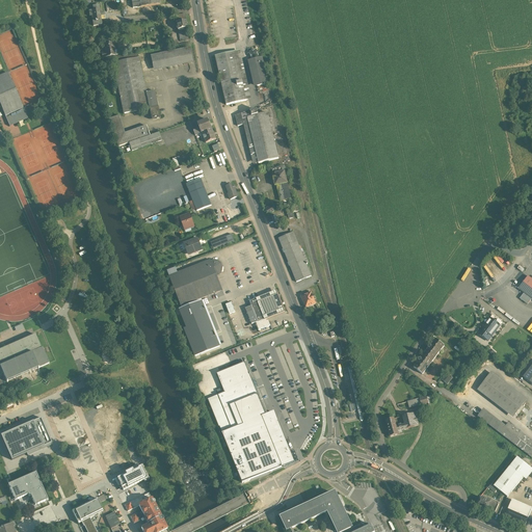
[(160,0),(138,0),(139,0),(132,1),(133,8),(161,4),(160,0)]
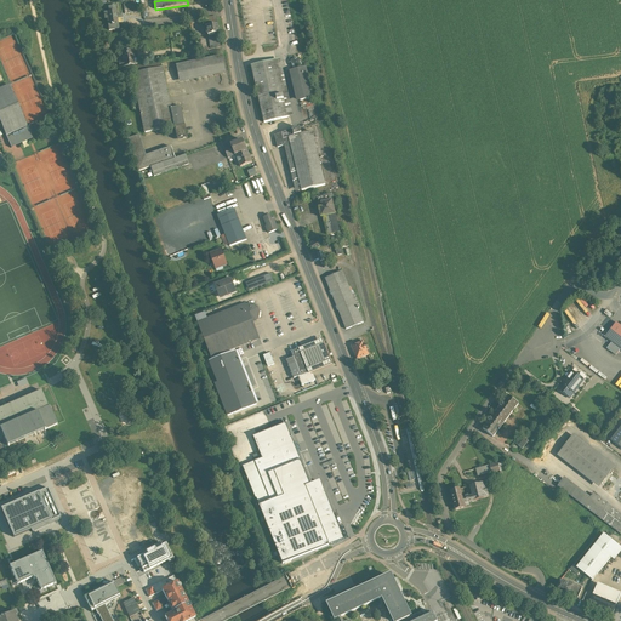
[(136,3),(124,5),(125,13),(137,11),(136,3)]
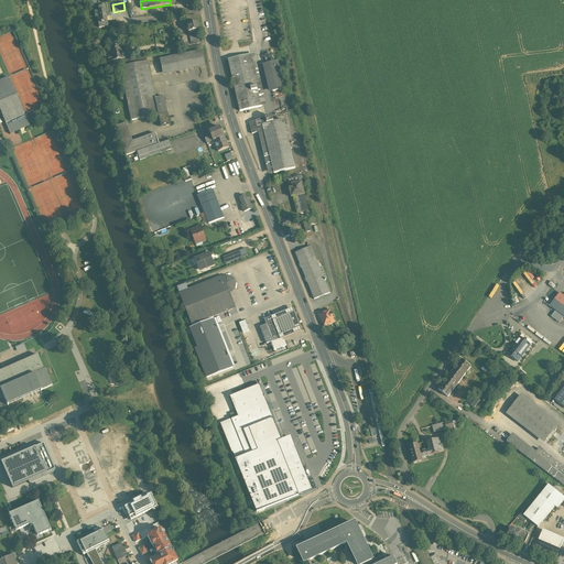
[(98,11),(97,11),(97,18),(98,22),(107,21),(106,14),(106,10),(98,11)]
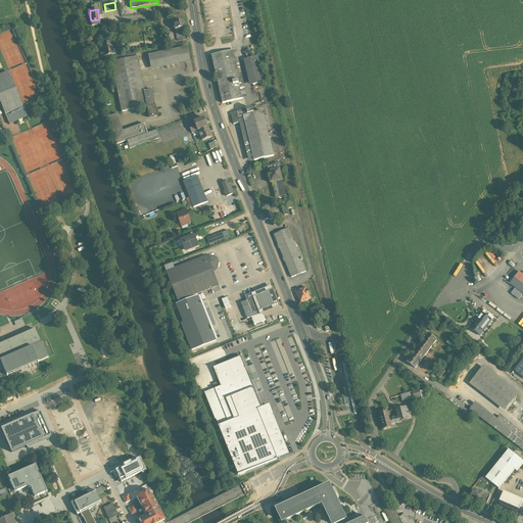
[(174,22),(183,21),(182,14),(173,15),(174,22)]
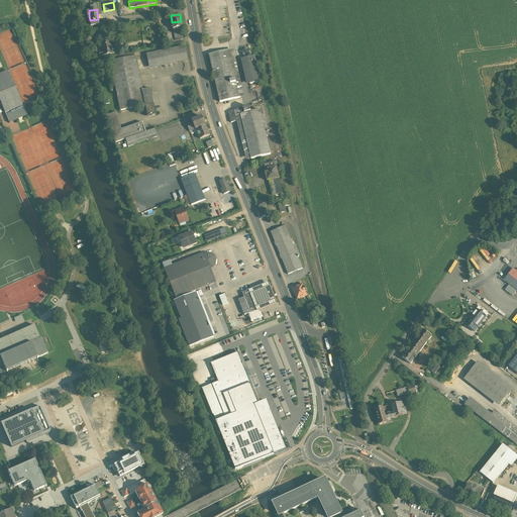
[(172,22),(171,23),(171,26),(173,26),(173,29),(183,28),(181,21),(172,22)]
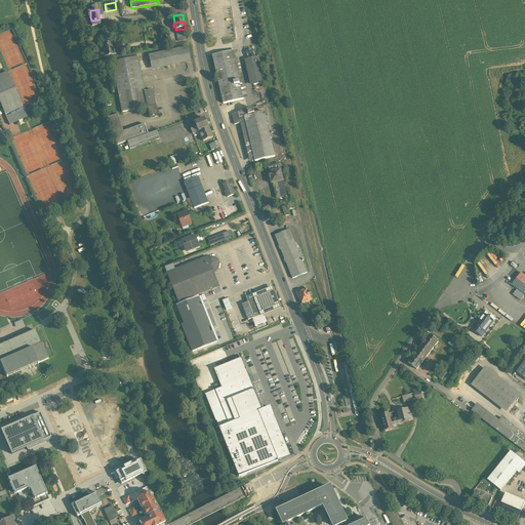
[(187,39),(186,29),(175,30),(177,40),(187,39)]
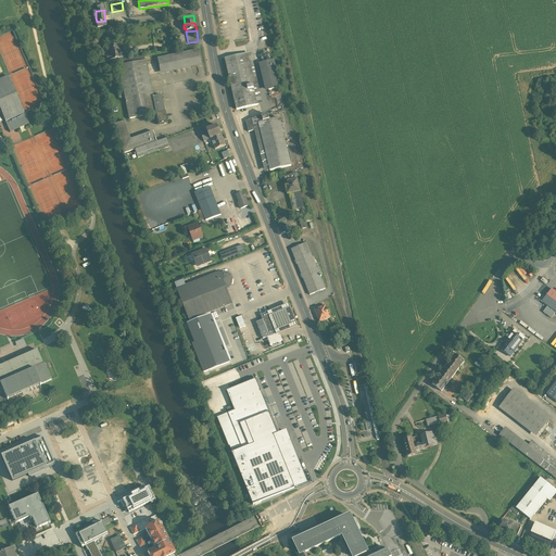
[(106,61),(111,60),(121,59),(123,58),(124,57),(124,55),(124,54),(123,54),(123,53),(122,53),(119,53),(118,45),(108,47),(110,55),(106,57),(106,61)]
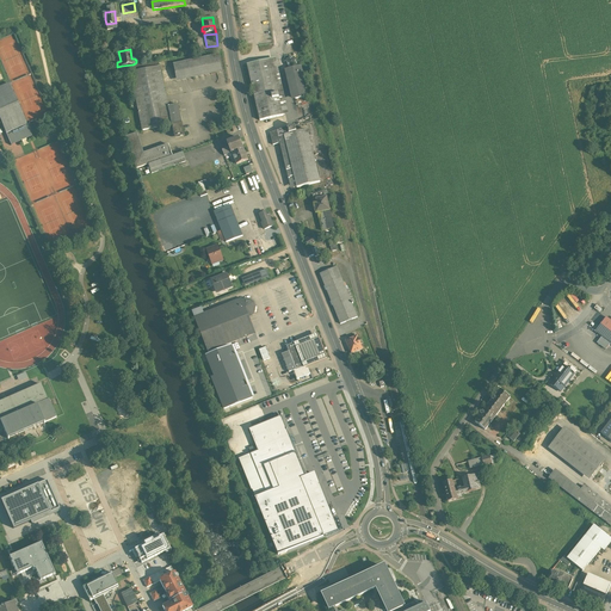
[(220,55),(172,65),(177,82),(223,72),(220,55)]
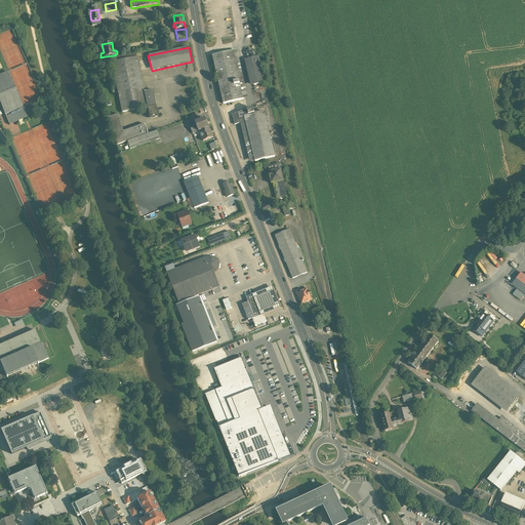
[(254,52),(253,51),(253,50),(252,50),(251,50),(250,49),(248,50),(247,51),(246,53),(246,55),(248,57),(250,58),(252,57),(253,56),(254,55),(254,52)]
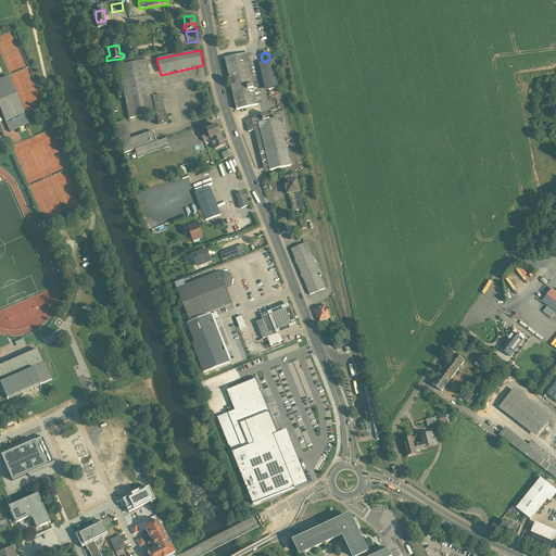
[(247,54),(257,105),(263,104),(251,53),(247,54)]
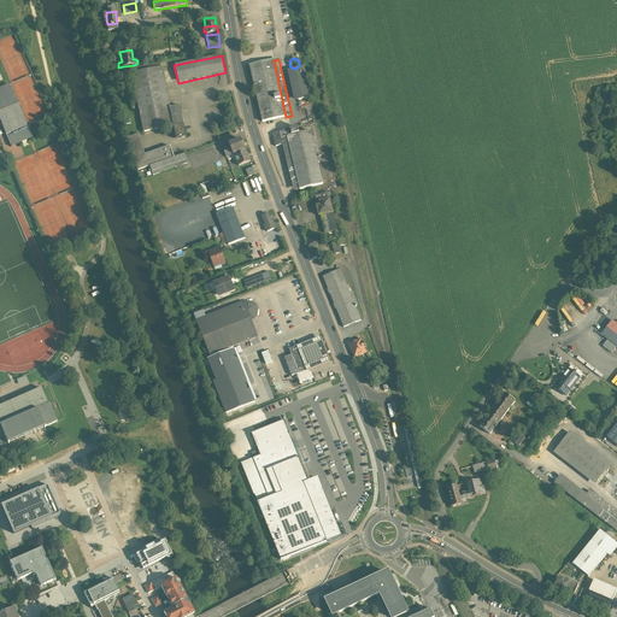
[(263,122),(286,117),(274,60),(250,65),(263,122)]
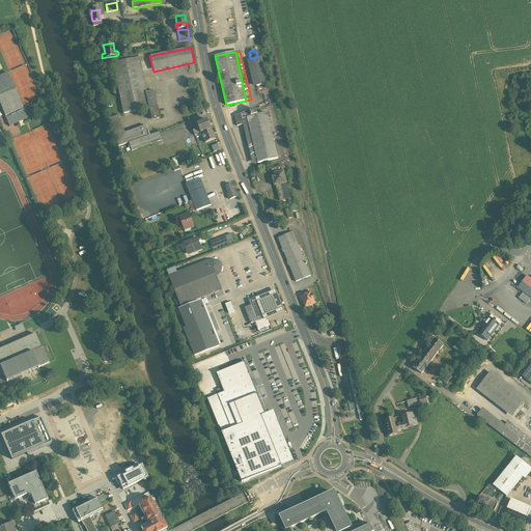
[(137,53),(111,57),(112,63),(138,58),(137,53)]
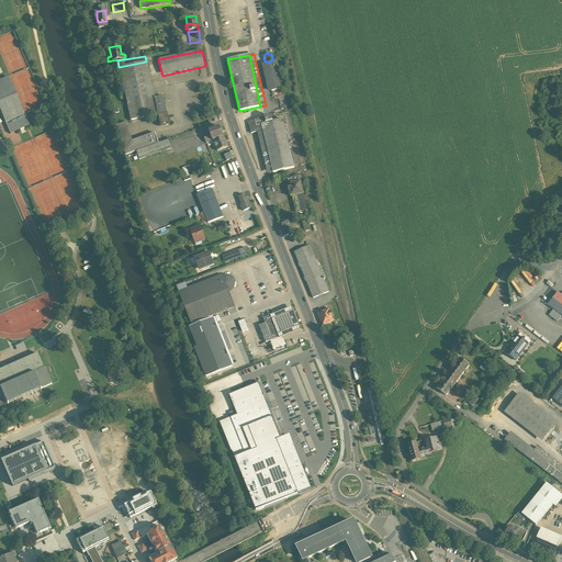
[(146,62),(119,67),(125,94),(125,99),(131,121),(157,115),(154,99),(146,62)]
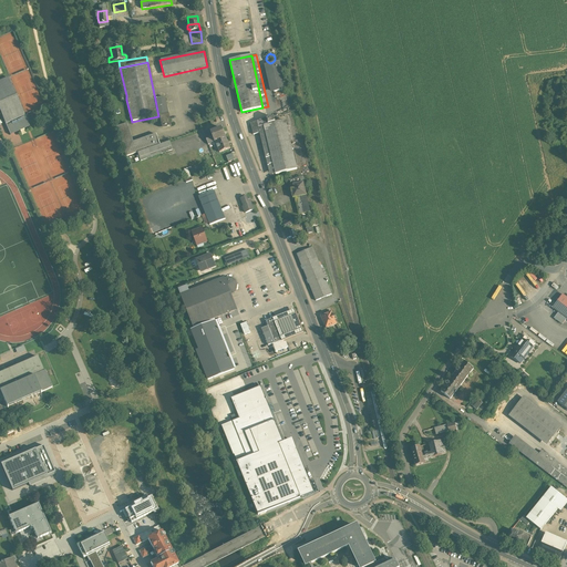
[(277,62),(268,64),(274,91),(282,90),(277,62)]
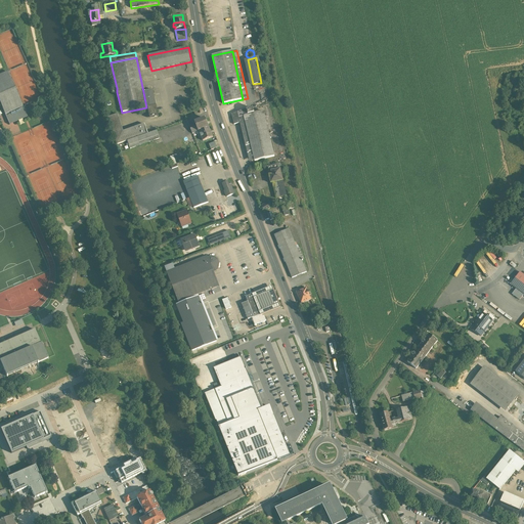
[(23,106),(7,72),(0,75),(0,103),(5,115),(23,106)]
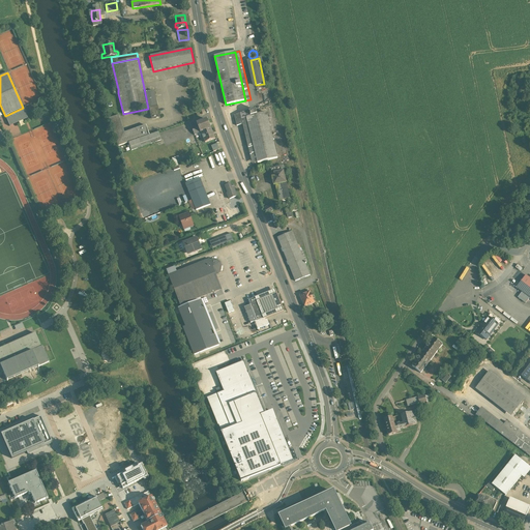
[(154,91),(145,93),(148,109),(153,108),(154,111),(158,111),(154,91)]
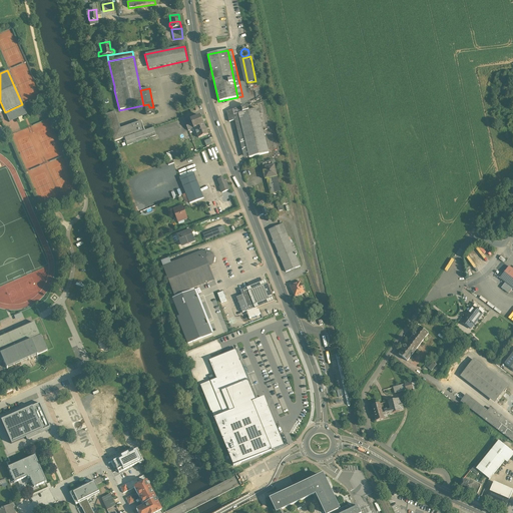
[(22,104),(5,112),(8,120),(26,113),(22,104)]
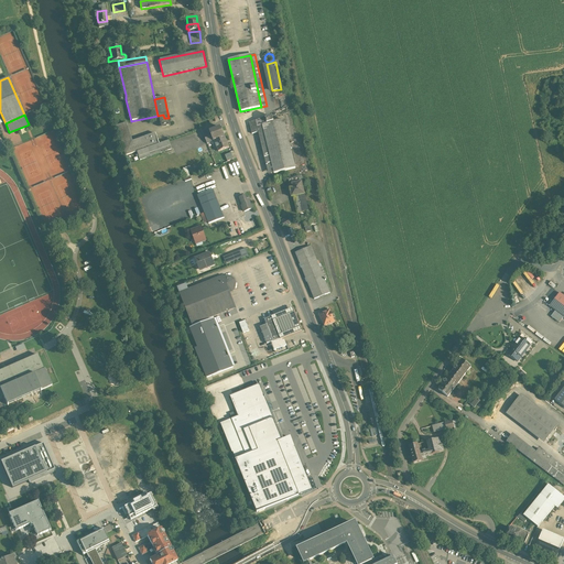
[(164,118),(163,115),(158,116),(161,128),(170,127),(169,118),(164,118)]
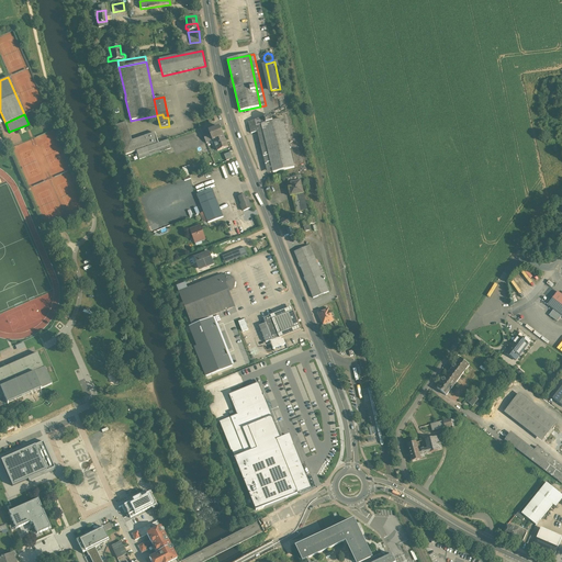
[(262,131),(273,173),(294,168),(283,120),(273,122),(271,116),(248,122),(251,134),(257,132),(262,131)]
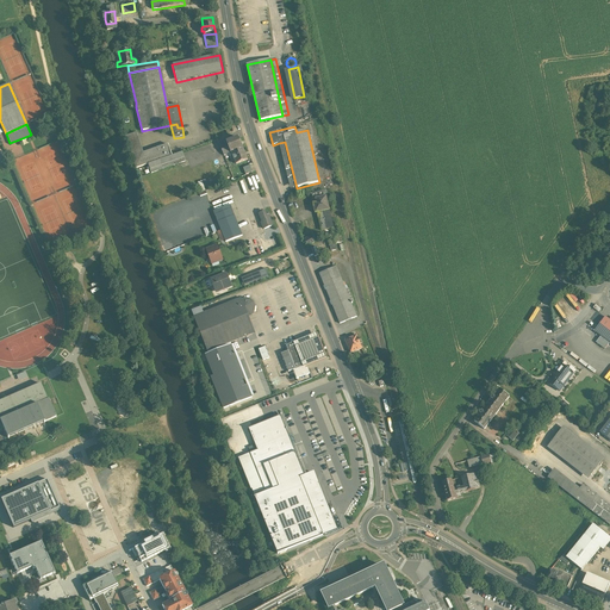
[(168,145),(143,154),(136,134),(125,137),(135,169),(148,165),(159,161),(172,156),(168,145)]
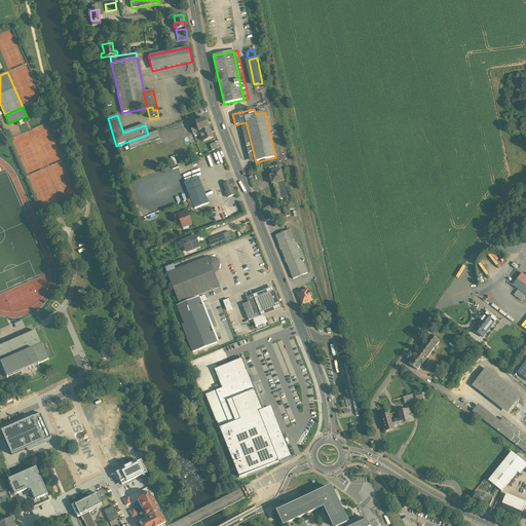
[(207,119),(195,123),(199,133),(199,132),(210,128),(207,119)]
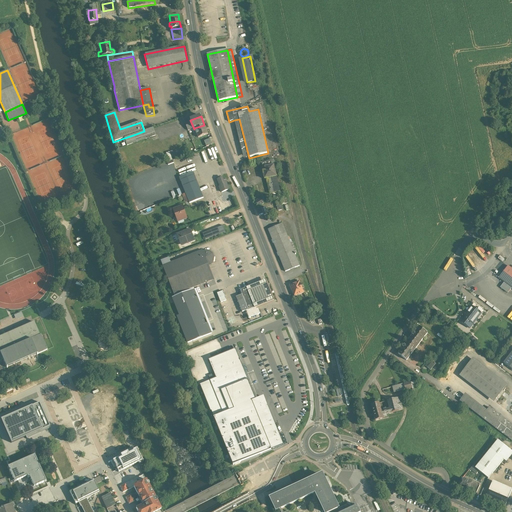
[(243,159),(249,158),(239,119),(234,120),(243,159)]
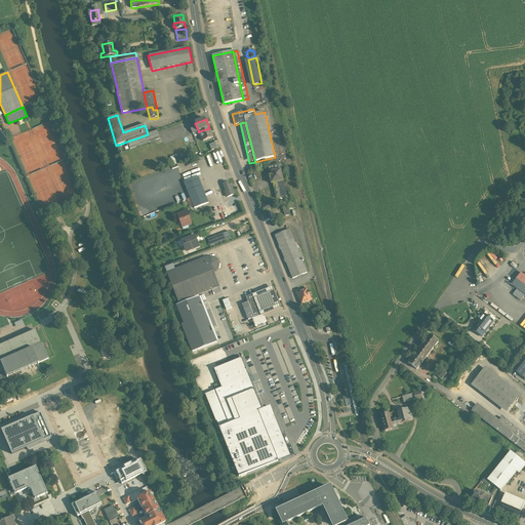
[(199,132),(195,123),(190,125),(193,134),(199,132)]
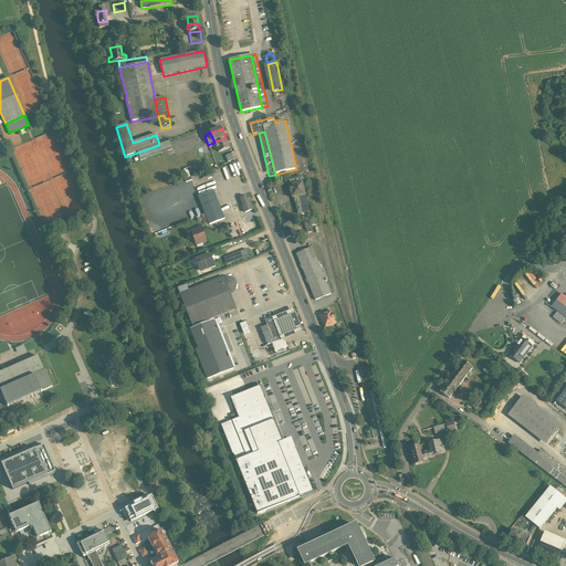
[(226,138),(215,142),(219,153),(230,148),(226,138)]
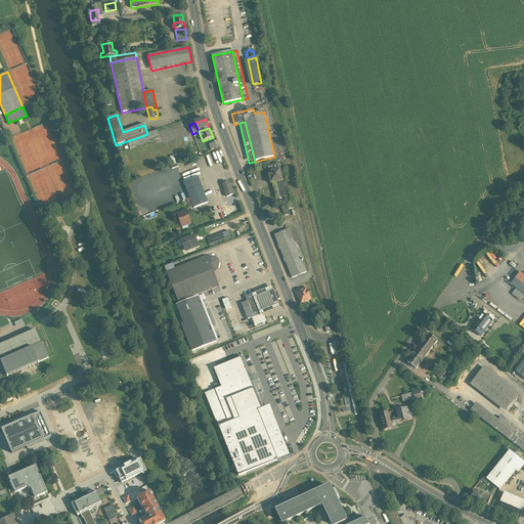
[(147,134),(136,138),(138,143),(143,141),(144,144),(149,142),(148,139),(158,136),(156,131),(147,134)]
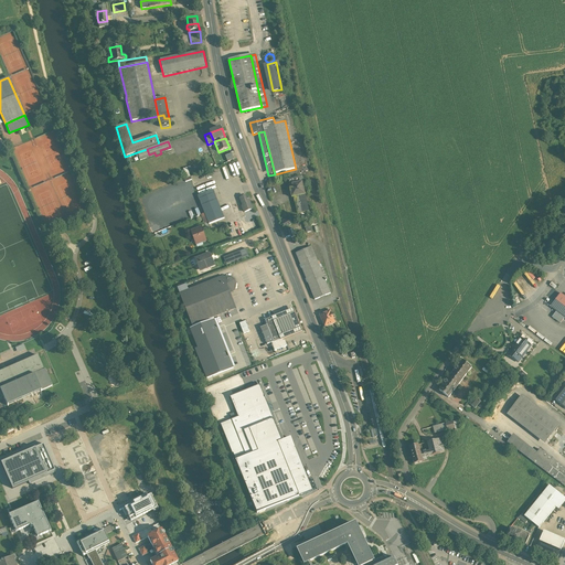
[(149,155),(147,149),(137,152),(139,161),(156,156),(155,152),(149,155)]
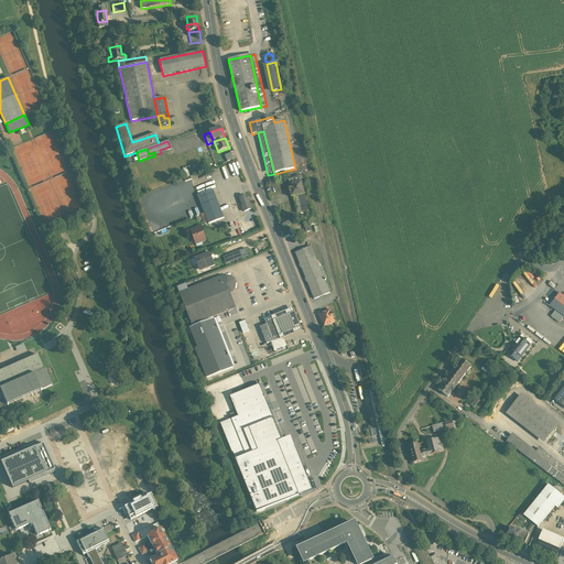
[(296,184),(292,185),(293,187),(290,188),(292,197),(293,197),(296,209),(307,207),(302,183),(303,183),(302,176),(295,179),(296,184)]
